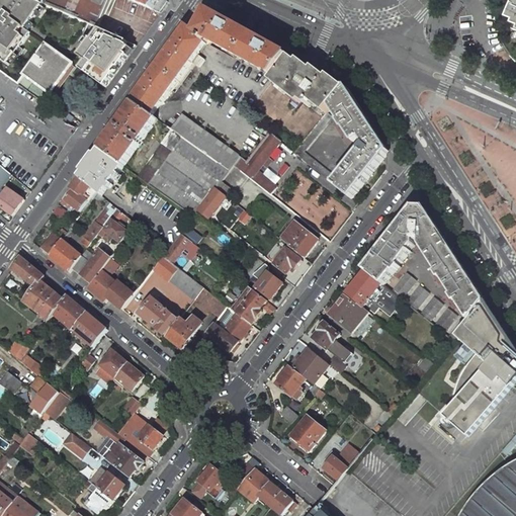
[(0,59),(5,63),(27,31),(22,27),(40,3),(33,0),(0,0),(0,59)]
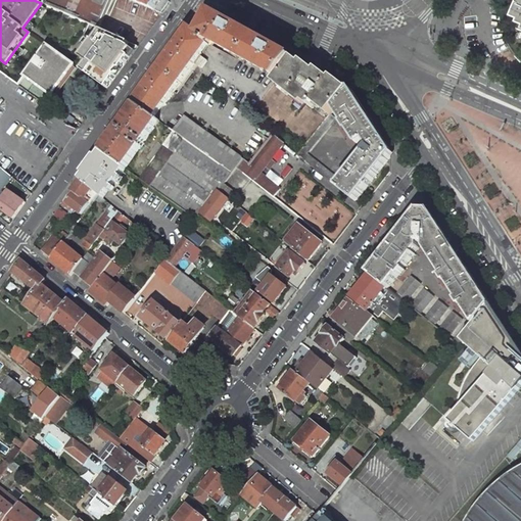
[(44,0),(43,4),(97,26),(108,0),(44,0)]
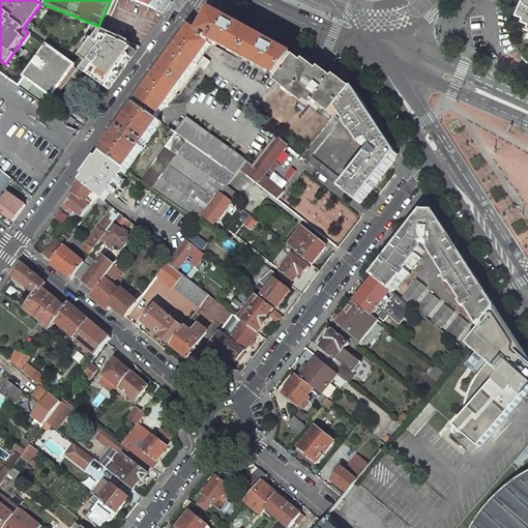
[(136,0),(163,11),(171,0),(136,0)]
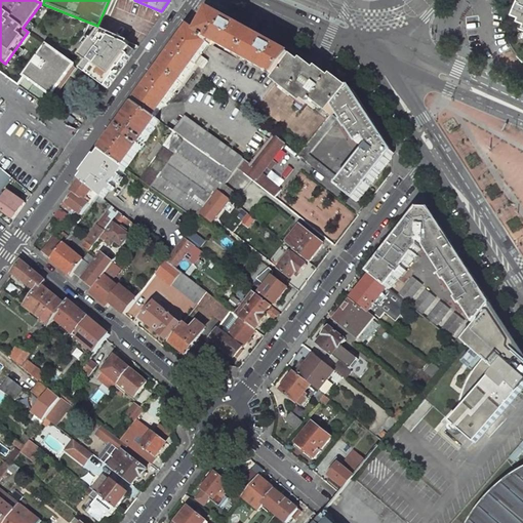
[(188,26),(208,41),(209,40),(211,41),(236,53),(239,55),(253,34),(211,10),(196,13),(188,26)]
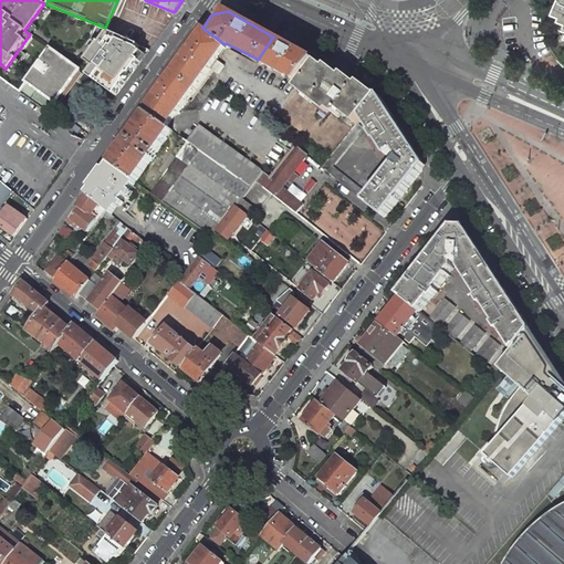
[(202,28),(171,71),(194,86),(208,65),(215,58),(223,47),(225,44),(202,28)]
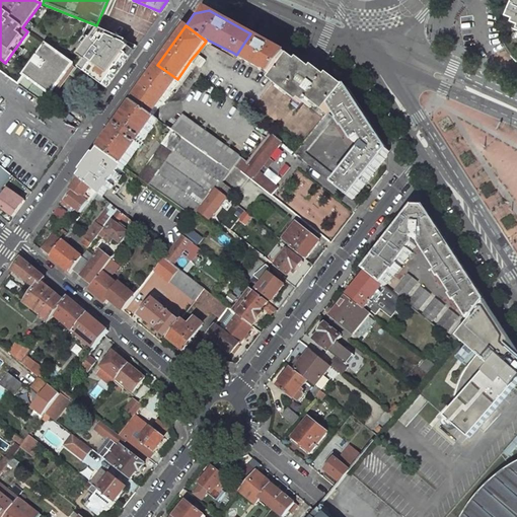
[(87,61),(81,68),(104,86),(132,49),(135,45),(99,28),(78,56),(87,61)]
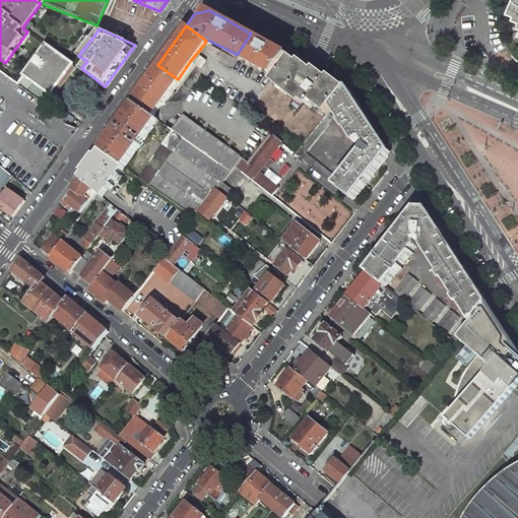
[(237,55),(274,75),(289,55),(251,34),(237,55)]
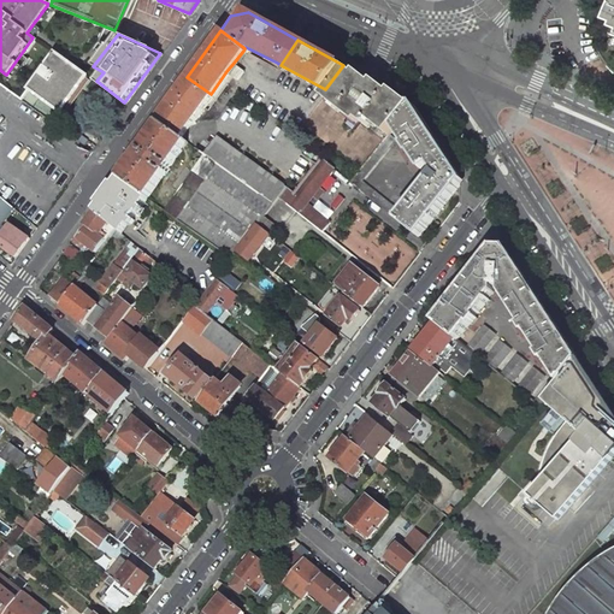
[(88,75),(53,49),(27,86),(60,111),(88,75)]
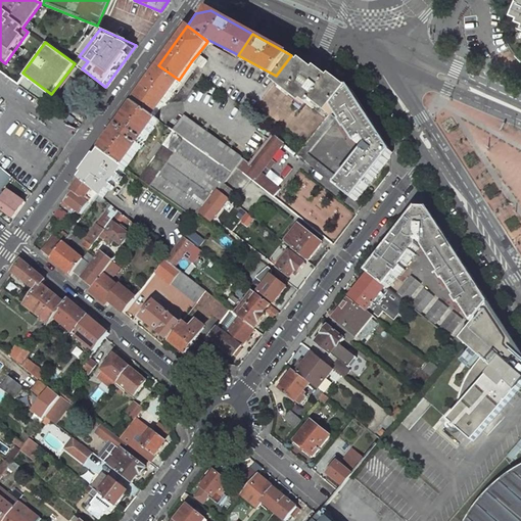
[(200,66),(205,59),(198,53),(192,60),(200,66)]
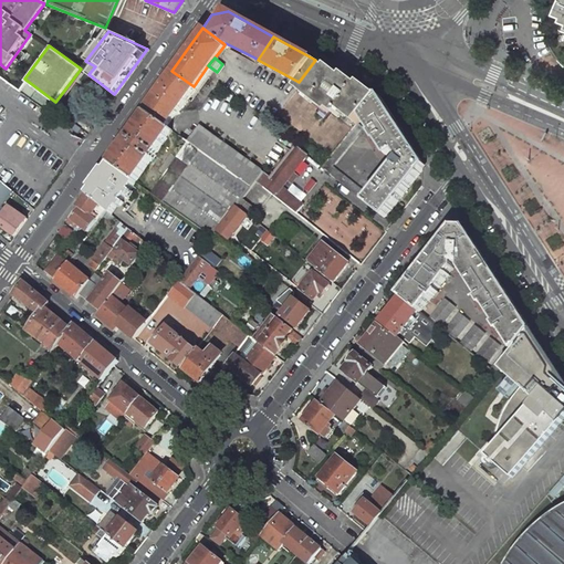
[(333,73),(315,60),(299,82),(294,87),(317,105),(320,103),(335,115),(340,111),(354,122),(355,122),(361,115),(377,94),(366,87),(365,91),(351,79),(348,82),(334,71),(333,73)]
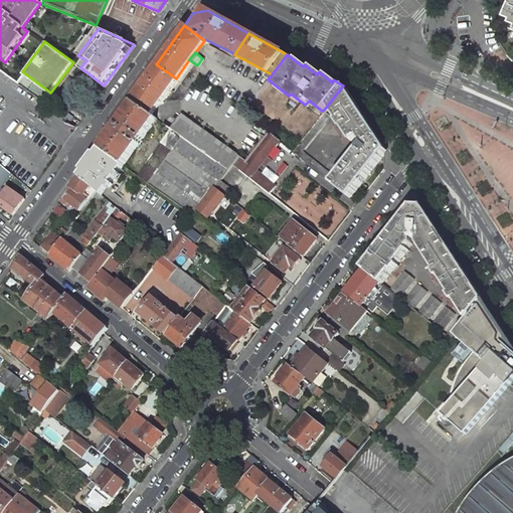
[(156,64),(131,100),(133,101),(151,115),(152,113),(161,100),(176,78),(156,64)]
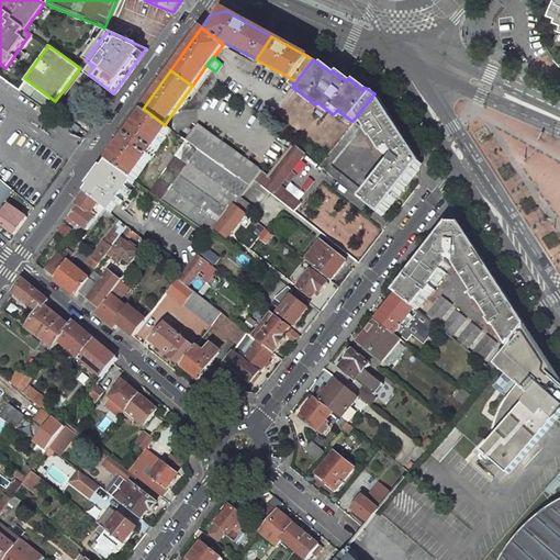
[(401,134),(374,93),(358,114),(362,121),(382,152),(390,147),(395,155),(361,199),(380,213),(417,166),(418,159),(416,156),(401,134)]
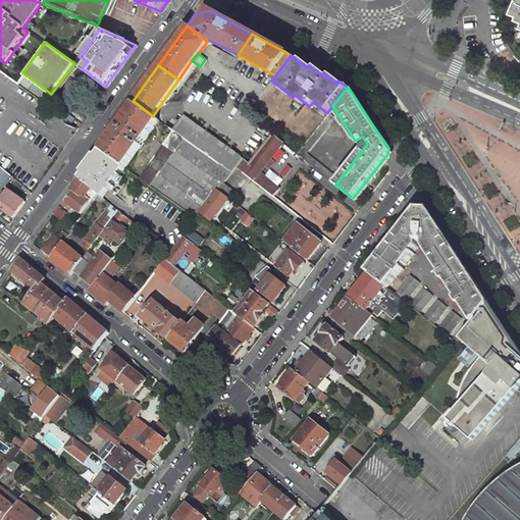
[(153,116),(135,102),(130,108),(100,150),(123,166),(133,153),(157,119),(153,116)]
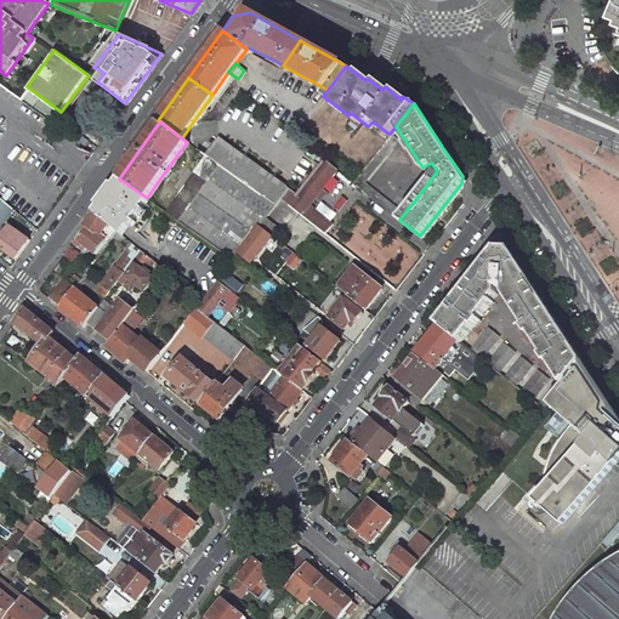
[(287,186),(209,130),(196,147),(204,153),(273,204),(274,204),(279,197),(287,203),(295,192),(287,186)]
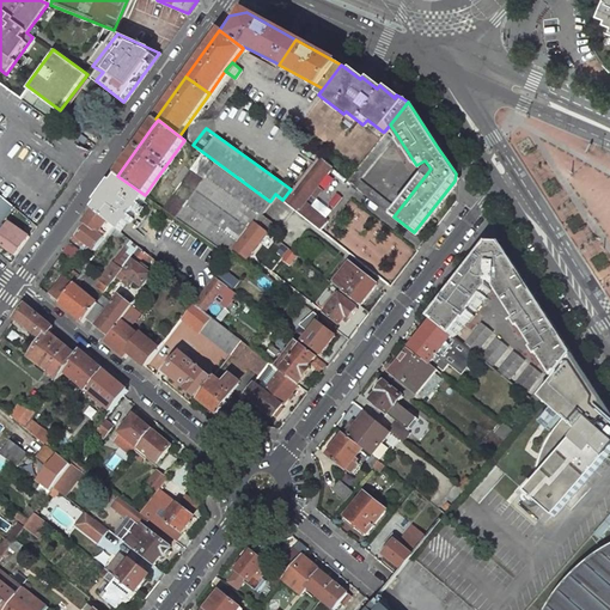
[(391,136),(384,132),(383,132),(379,136),(346,178),(354,185),(380,206),(384,200),(359,180),(391,136)]
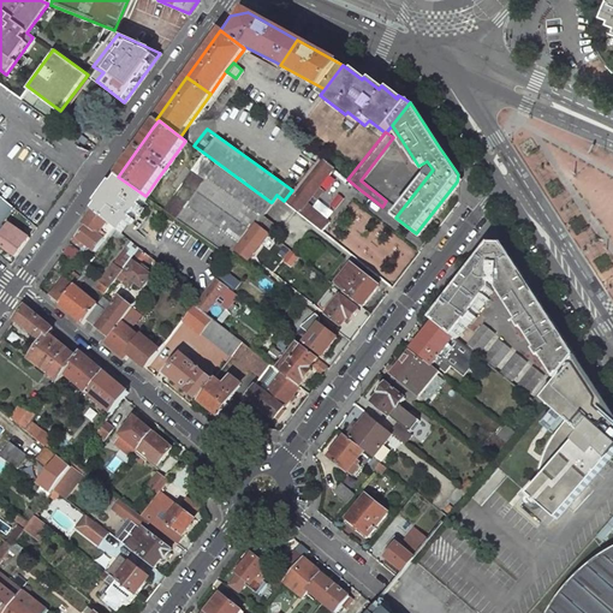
[(271,202),(202,152),(190,168),(203,177),(176,216),(230,256),(230,255),(234,250),(256,222),(272,202),(271,202)]
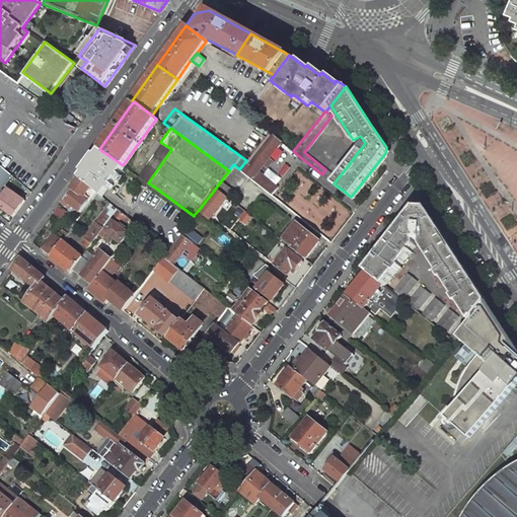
[(280,140),(269,131),(246,160),(239,169),(248,176),(262,188),(269,179),(256,169),(280,140)]
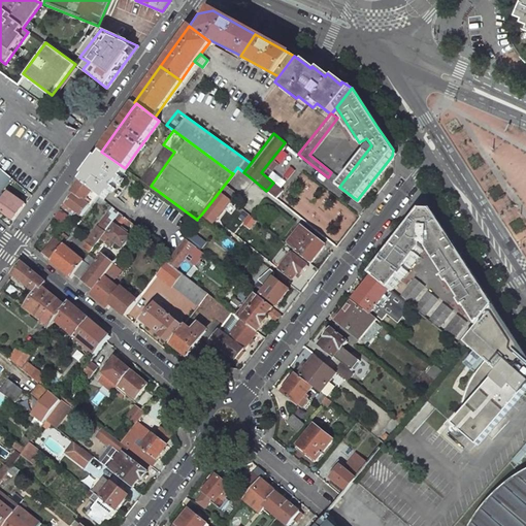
[(174,152),(163,144),(139,178),(151,186),(174,152)]
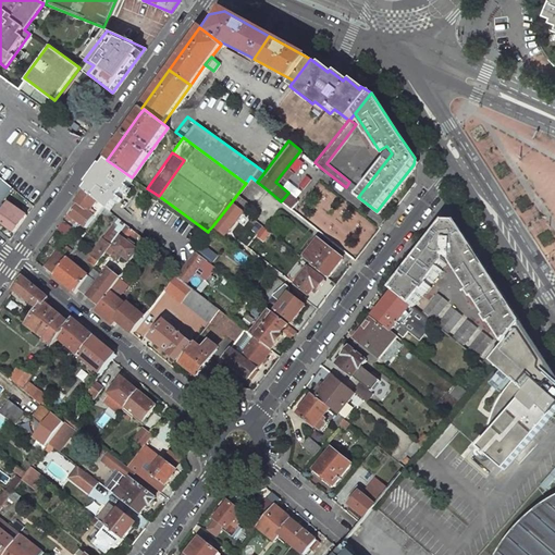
[(107,160),(105,158),(83,188),(103,205),(109,209),(118,196),(128,181),(132,177),(107,160)]
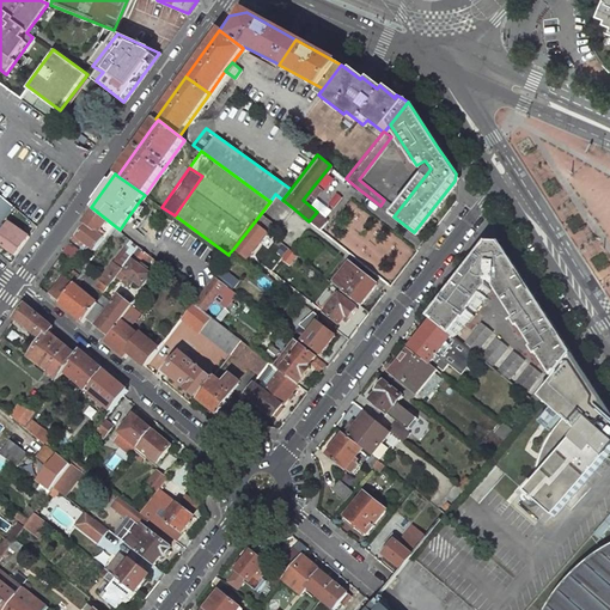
[(0,221),(13,206),(0,195),(0,221)]
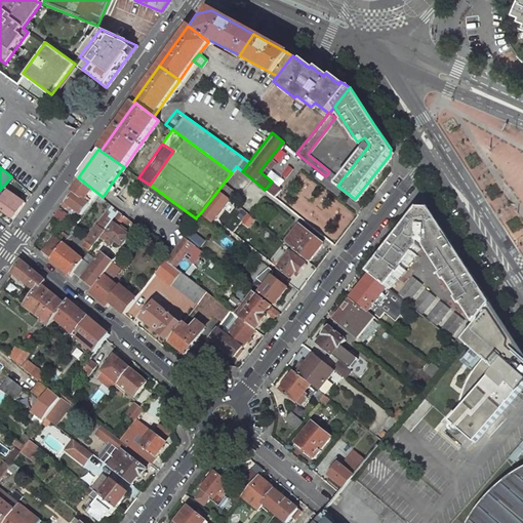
[(97,193),(78,177),(63,200),(79,212),(86,201),(78,195),(82,191),(93,199),(97,193)]
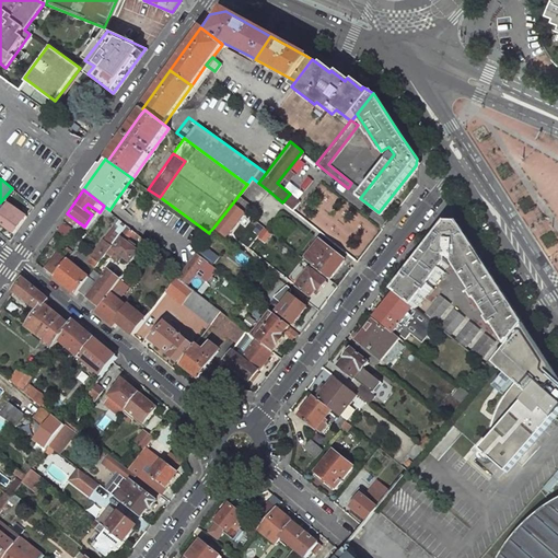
[(25,214),(4,200),(0,206),(0,222),(13,232),(25,214)]
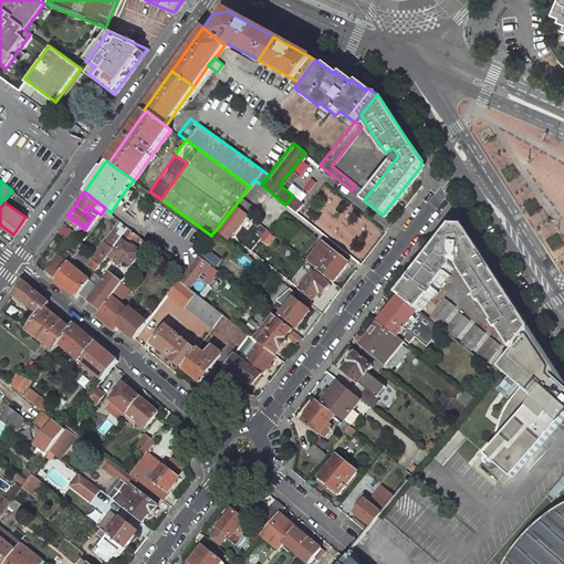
[(242,210),(236,205),(216,230),(226,238),(246,212),(242,210)]
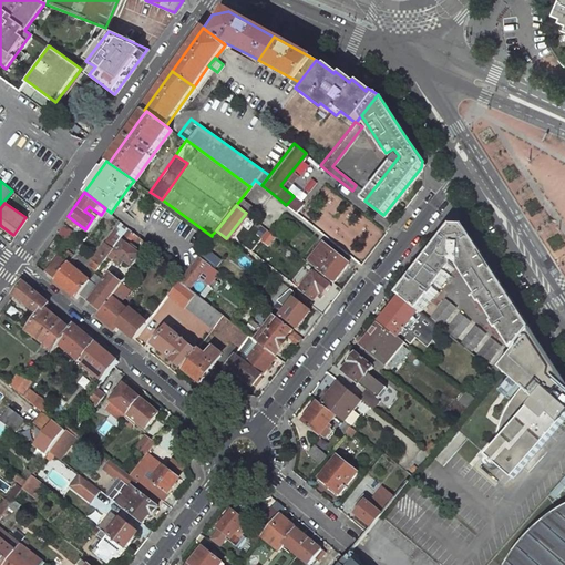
[(277,237),(259,224),(252,234),(269,248),(277,237)]
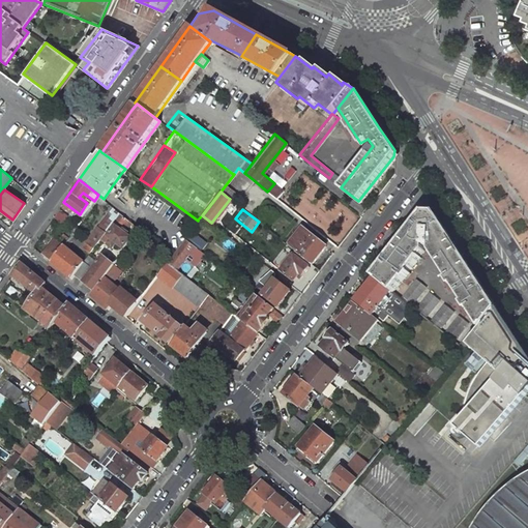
[(444,229),(434,211),(422,211),(418,216),(373,275),(390,290),(391,291),(403,276),(404,277),(408,272),(407,270),(422,250),(423,244),(430,245),(430,250),(447,276),(445,277),(449,284),(451,283),(463,300),(461,301),(465,309),(467,306),(479,326),(496,308),(479,283),(464,259),(444,229)]
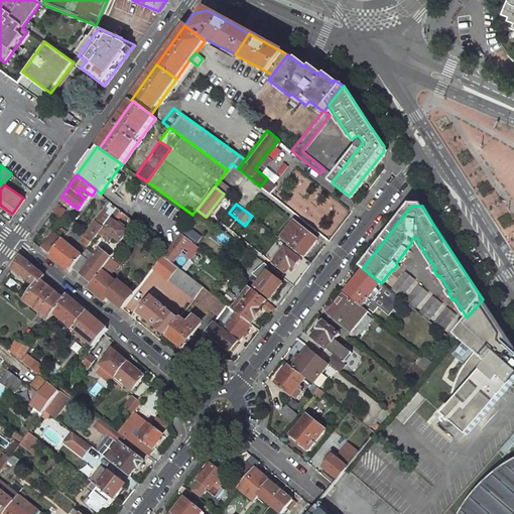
[(102,226),(97,232),(105,238),(109,232),(119,239),(126,230),(118,223),(124,214),(116,207),(102,226)]
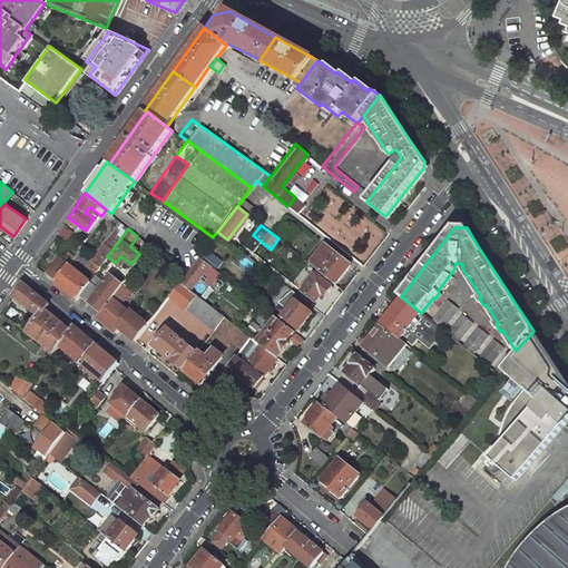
[(227,240),(217,232),(213,236),(226,246),(229,242),(227,240)]
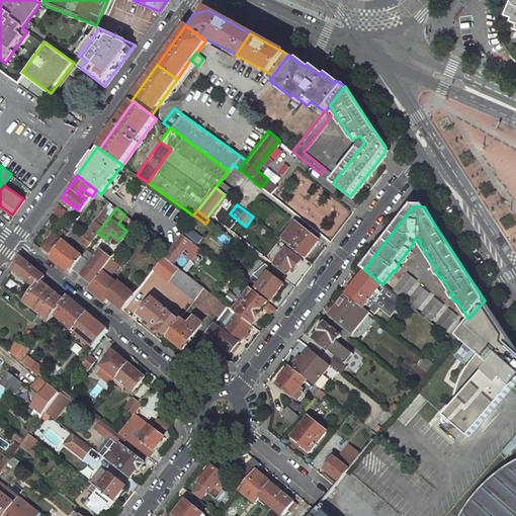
[(129,219),(124,223),(132,229),(136,224),(129,219)]
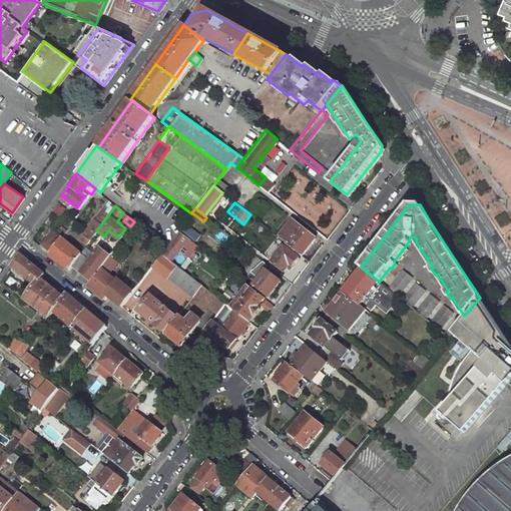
[(101,224),(93,217),(79,236),(86,243),(96,230),(101,224)]
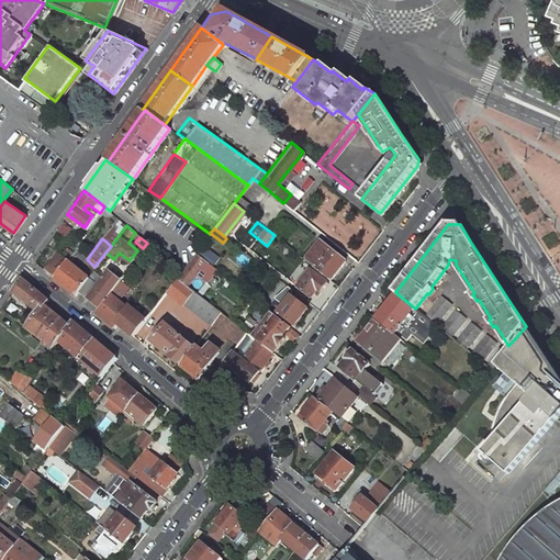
[(344,259),(320,239),(304,259),(328,278),(344,259)]
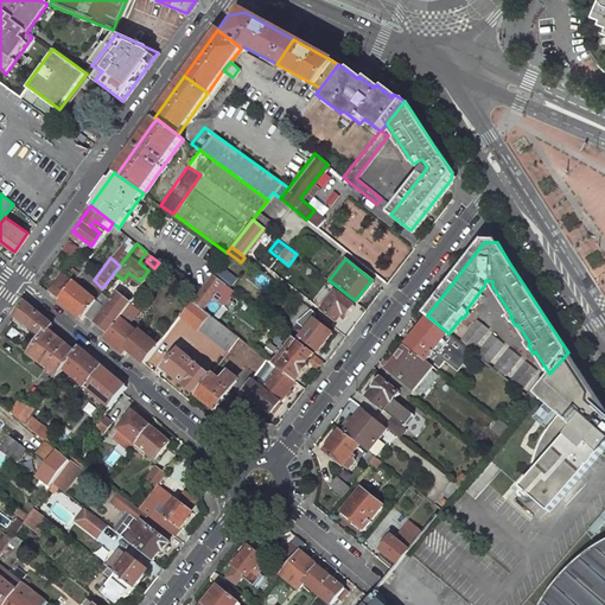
[(233,274),(218,263),(211,273),(224,284),(233,274)]
